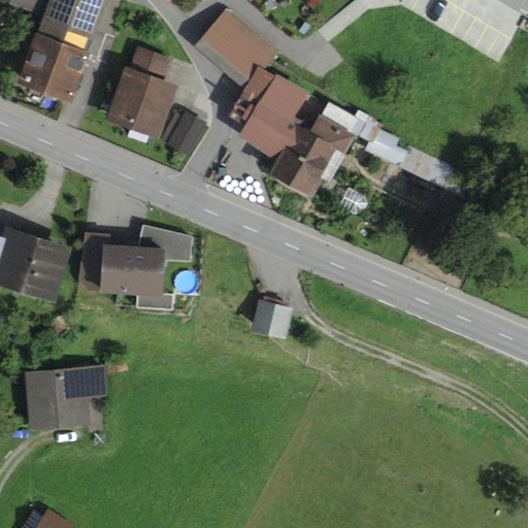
[(47,0),(10,0),(9,5),(41,18),(47,0)]
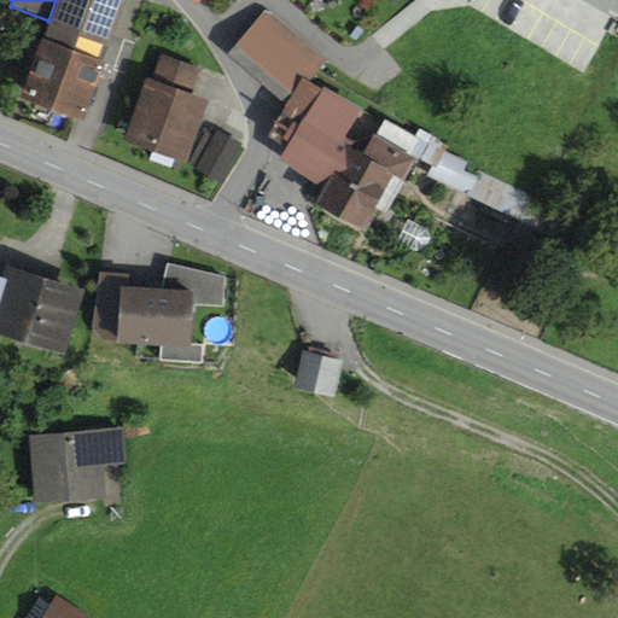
[(127,0),(126,0),(59,0),(45,40),(42,40),(19,100),(82,123),(105,63),(101,62),(108,48),(109,50),(127,0)]
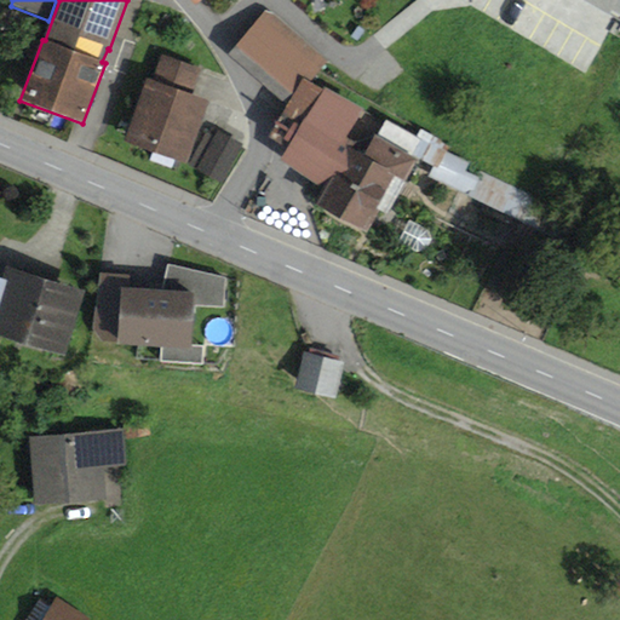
[(619,0),(597,0),(619,12),(619,0)]
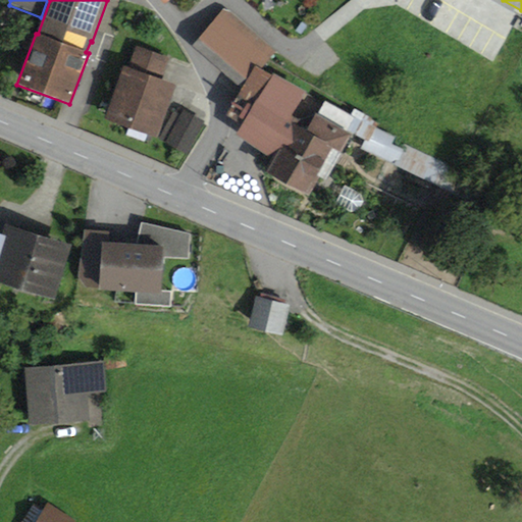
[(276,52),(226,8),(193,47),(242,89),(256,65),(262,69),(276,52)]
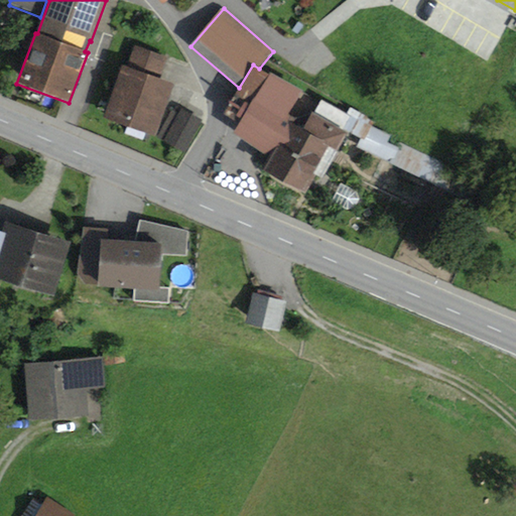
[(128,68),(122,66),(103,119),(155,137),(173,85),(159,80),(167,58),(135,46),(128,68)]
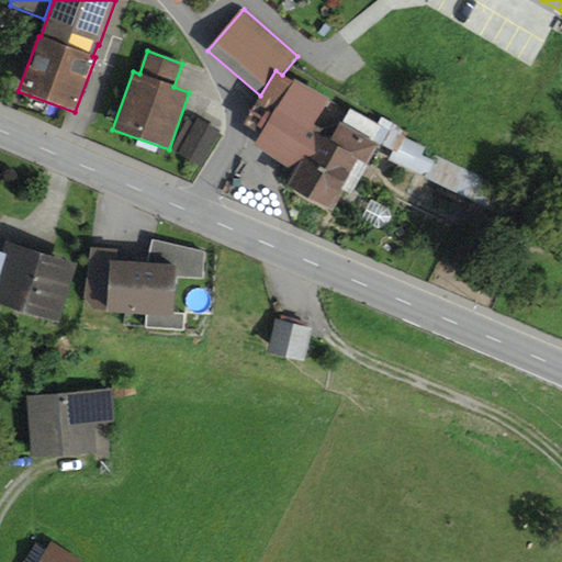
[(276,70),(260,96),(245,124),(262,134),(255,146),(294,173),(287,188),(333,212),(345,193),(351,197),(380,146),(393,152),(389,161),(487,209),(498,186),(434,154),(431,159),(423,156),(426,148),(406,138),(409,133),(382,117),(378,124),(351,110),(343,124),(340,123),(332,141),(318,134),(336,101),(294,80),(293,82),(282,75),(276,70)]
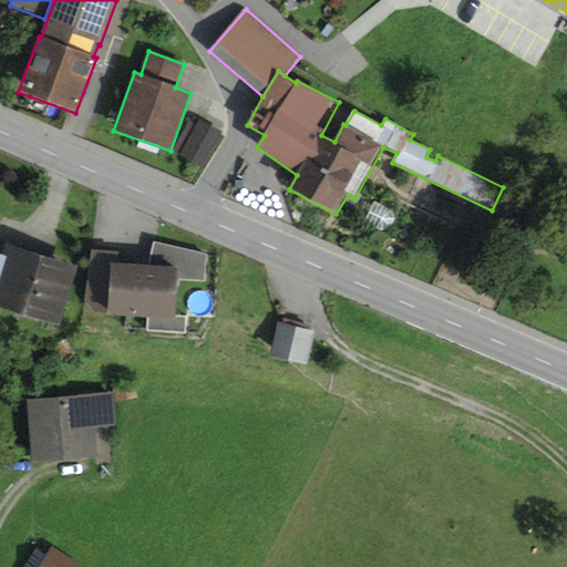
[(173,152),(204,168),(224,133),(199,119),(196,125),(189,122),(173,152)]
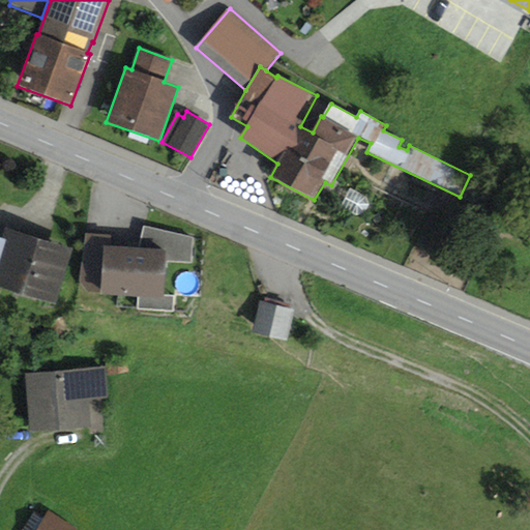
[(365,196),(350,188),(340,208),(356,217),(365,213),(371,205),(365,196)]
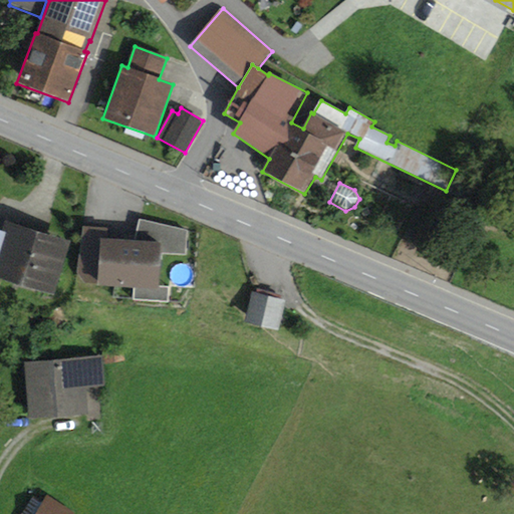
[(134,242),(100,240),(98,286),(159,289),(161,255),(188,256),(190,232),(139,219),(134,242)]
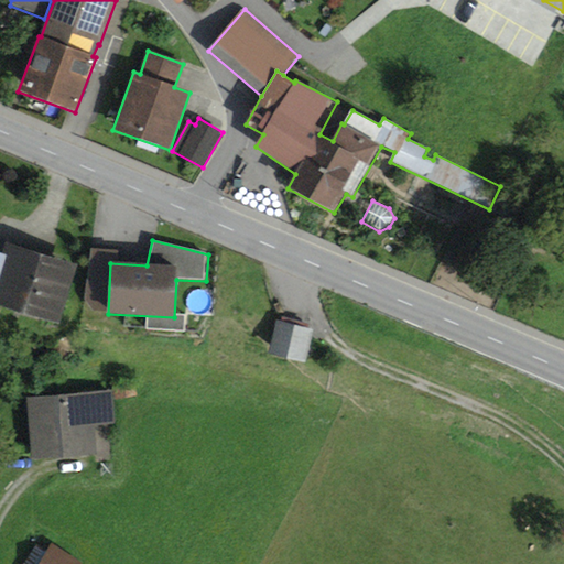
[(78,266),(6,243),(0,261),(0,306),(61,325),(78,266)]
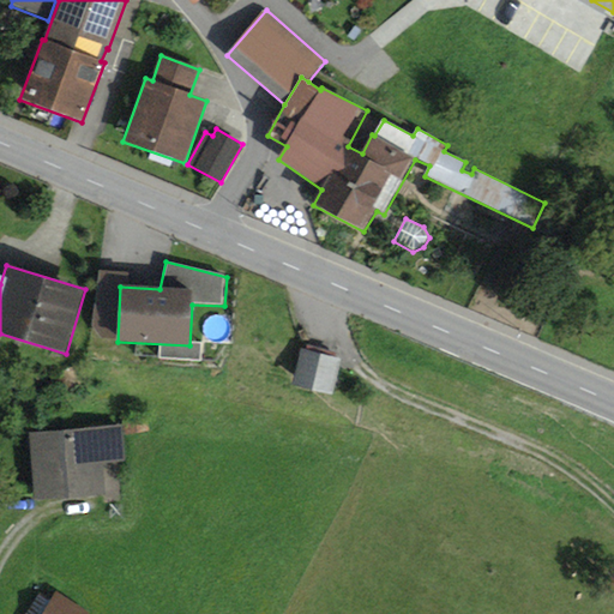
[(342,360),(301,350),(293,387),(332,397),(342,360)]
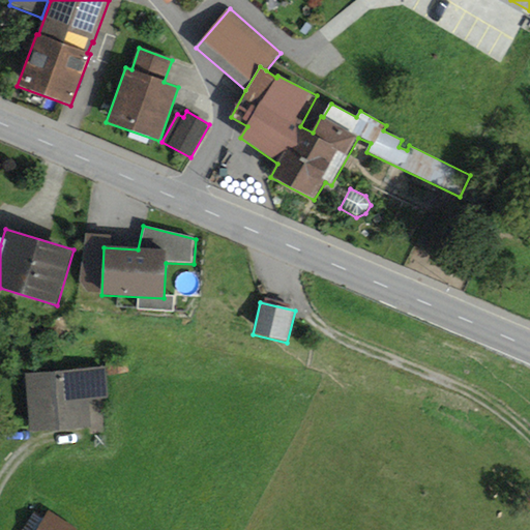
[(126,358),(107,360),(109,376),(128,374),(126,358)]
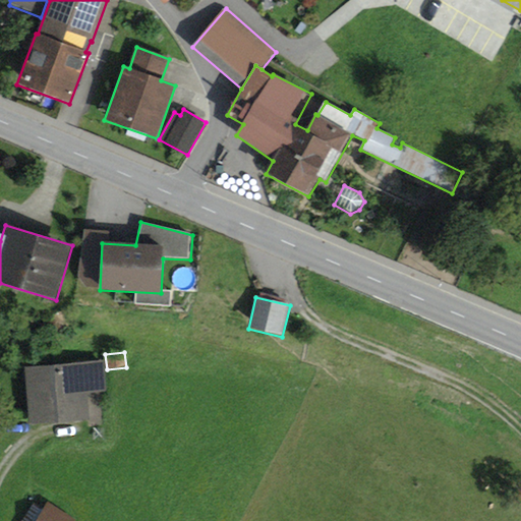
[(104,361),(22,369),(29,428),(91,422),(88,393),(107,391),(104,361)]
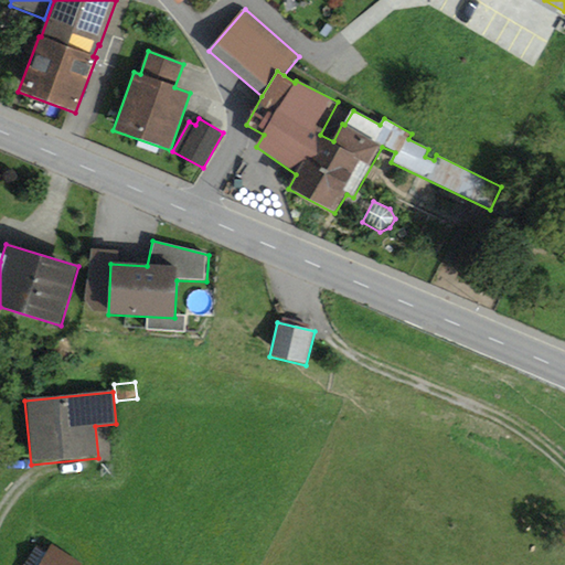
[(80,564),(81,564),(53,545),(39,564),(80,564)]
